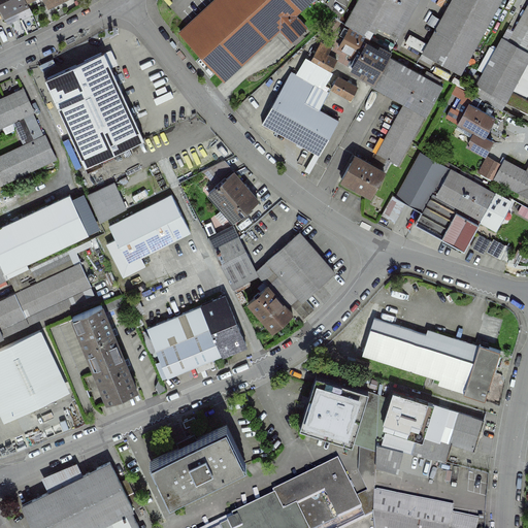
[(19,7),(21,11),(29,7),(28,3),(26,0),(0,0),(0,4),(4,14),(19,7)]
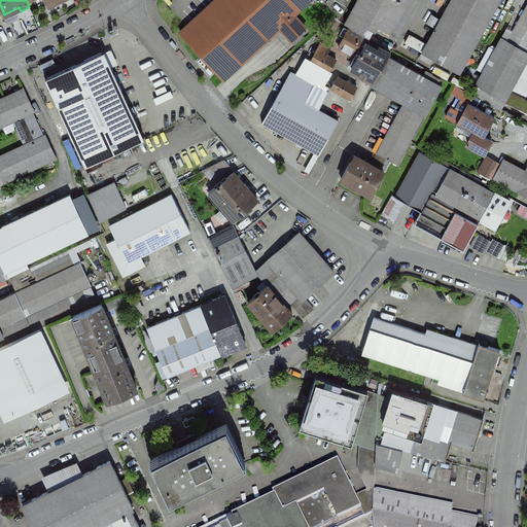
[(26,0),(28,3),(34,0),(44,0),(48,8),(66,0),(26,0)]
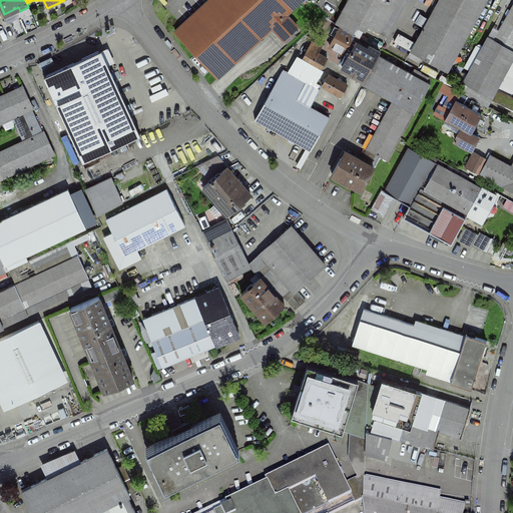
[(209,0),(175,31),(218,78),(274,28),(284,39),(299,26),(288,15),(304,0),(209,0)]
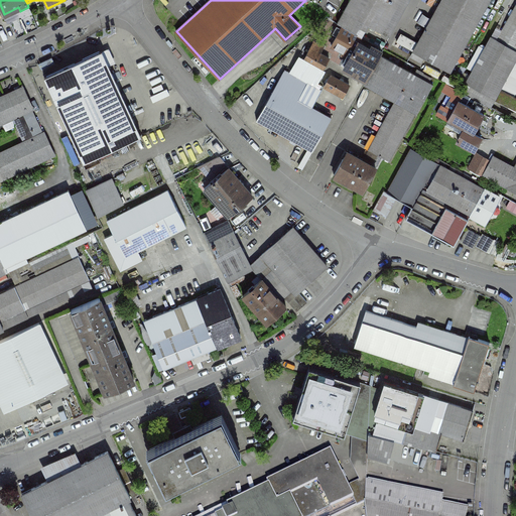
[(401,0),(351,0),(339,23),(363,37),(369,26),(383,34),(401,0)]
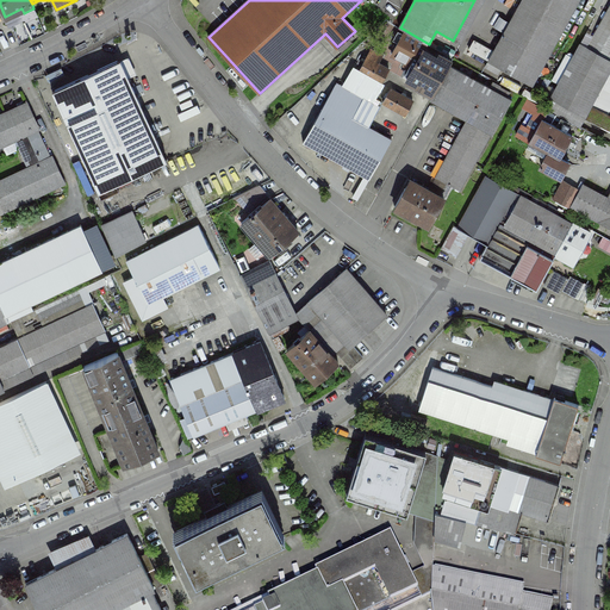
[(522,0),(493,51),(489,61),(534,85),(580,0),(522,0)]
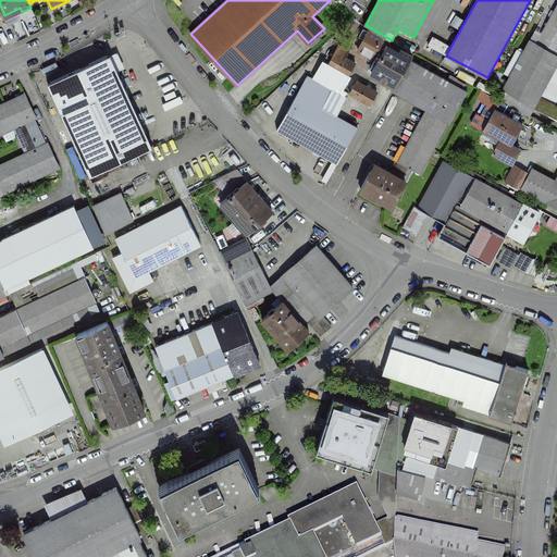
[(556,8),(537,45),(556,54),(556,8)]
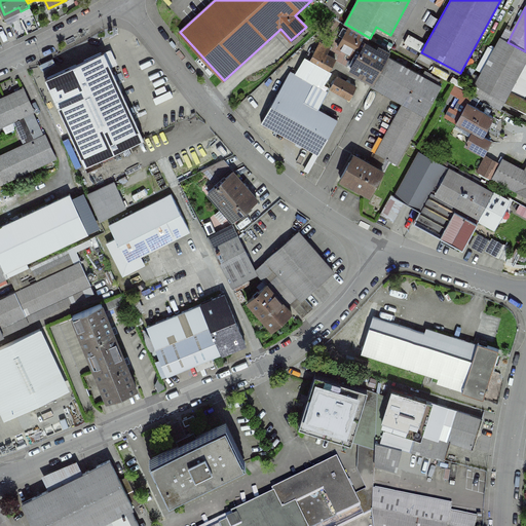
[(405,43),(421,52),(425,44),(410,35),(405,43)]
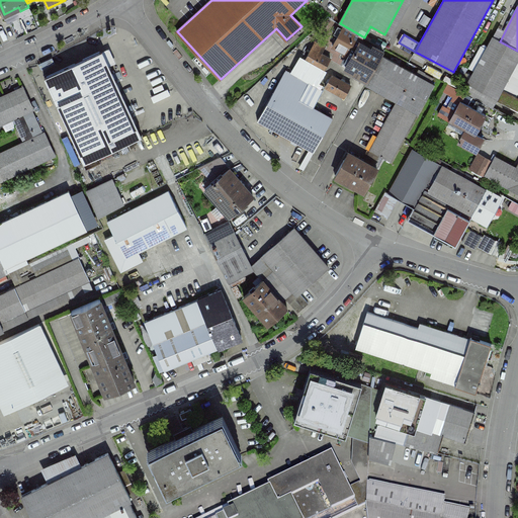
[(350,60),(357,48),(339,37),(332,50),(350,60)]
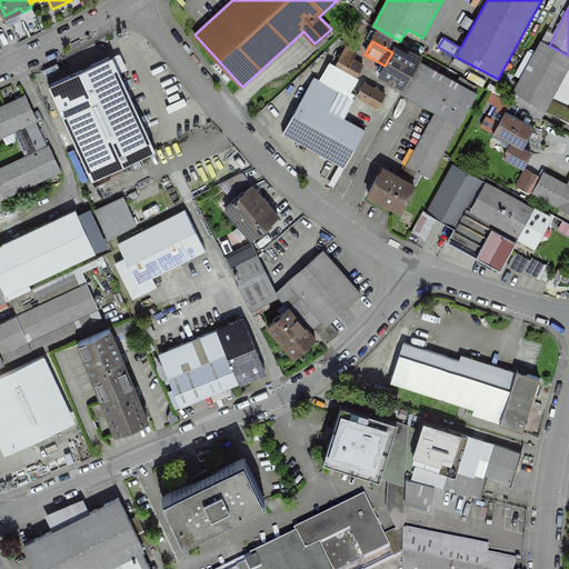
[(568,56),(549,46),(542,41),(515,91),(543,108),(546,109),(568,66),(568,56)]
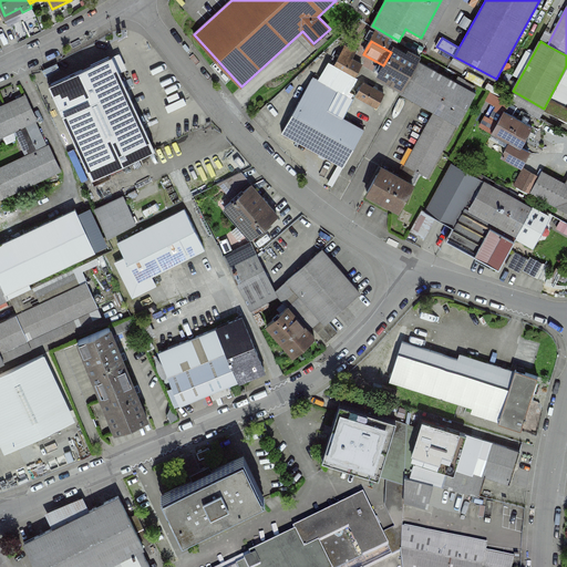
[(406,54),(393,48),(391,52),(383,65),(379,75),(403,89),(419,62),(421,59),(409,51),(406,54)]
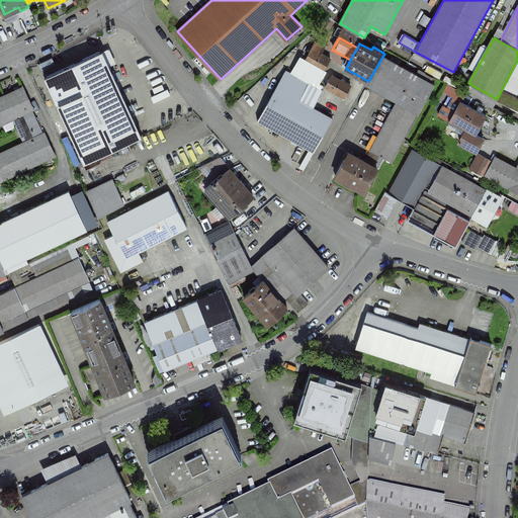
[(313,49),(306,61),(325,71),(331,59),(313,49)]
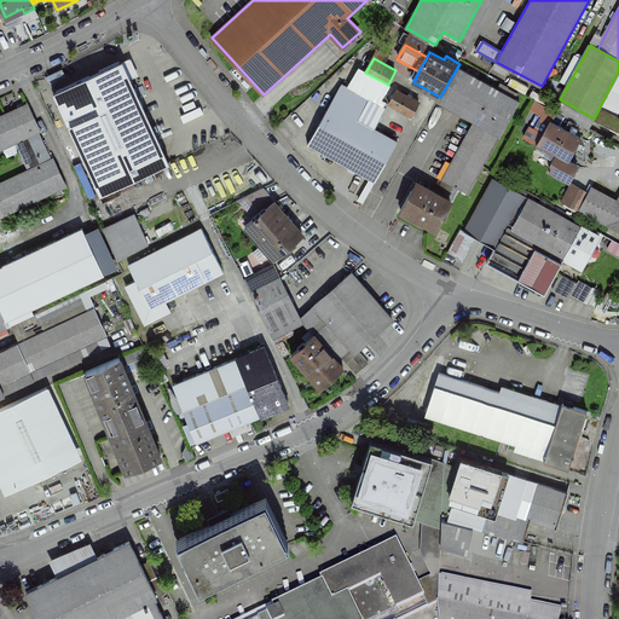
[(122,62),(53,93),(102,196),(171,163),(122,62)]
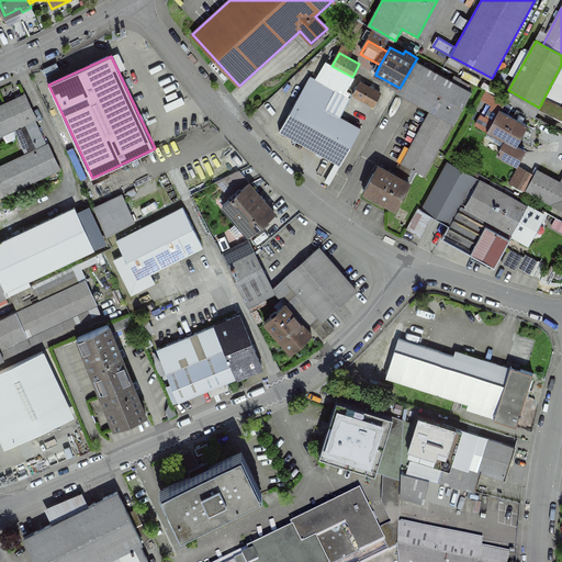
[(472,93),(415,62),(400,88),(397,92),(430,111),(437,100),(460,112),(461,113),(472,93)]
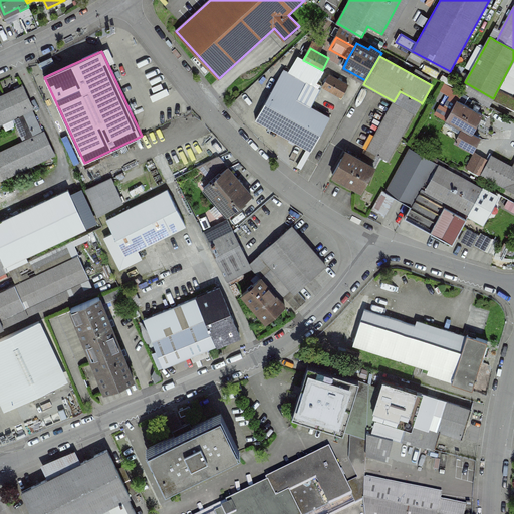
[(284,69),(256,119),(311,152),(330,117),(298,98),(307,82),(284,69)]
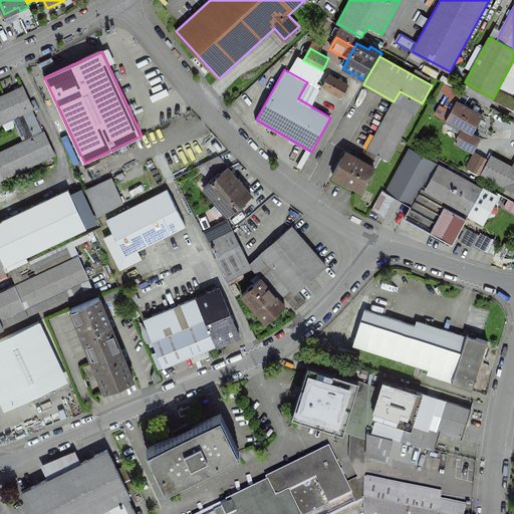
[(330,74),(323,86),(342,97),(349,85),(330,74)]
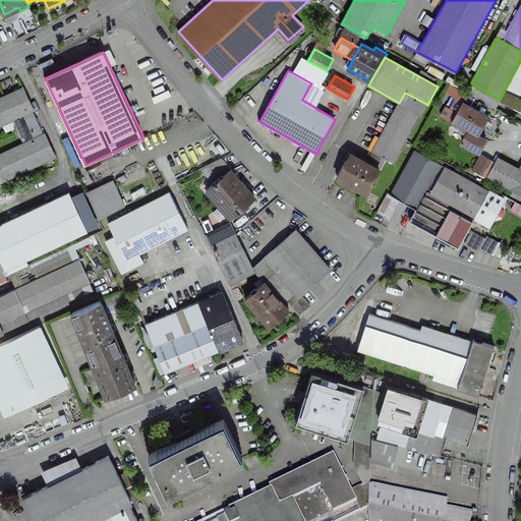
[(498,99),(471,83),(466,93),(493,108),(498,99)]
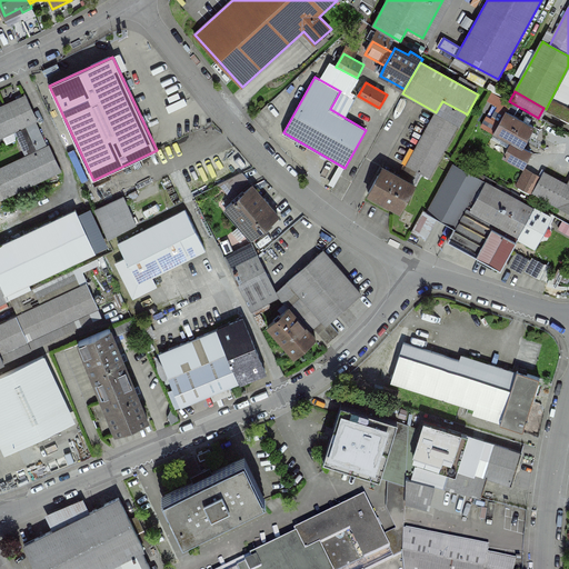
[(0,108),(0,138),(38,121),(26,96),(15,101),(0,108)]
